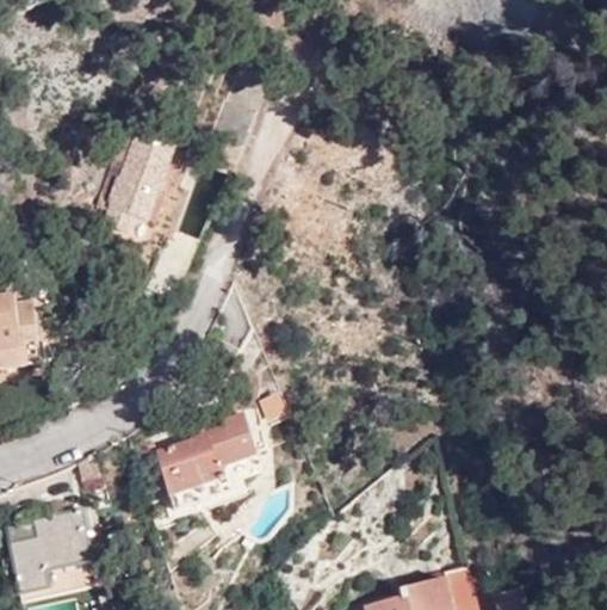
[(150,220),(178,147),(137,131),(122,177),(116,174),(107,197),(112,198),(104,222),(128,232),(132,215),(150,220)]
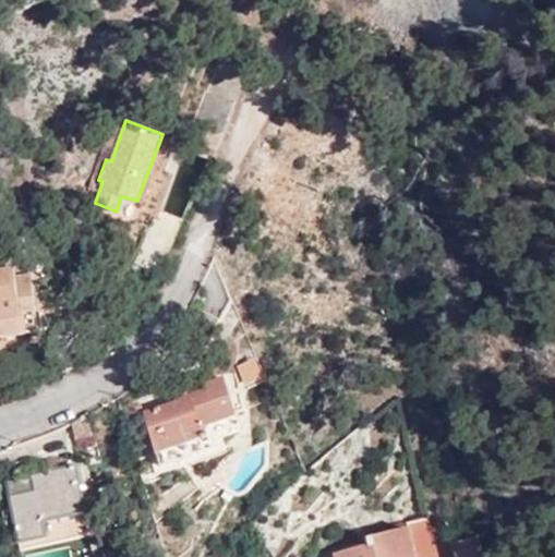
[(195,123),(192,121),(184,138),(213,148),(214,147),(190,135),(195,123)]
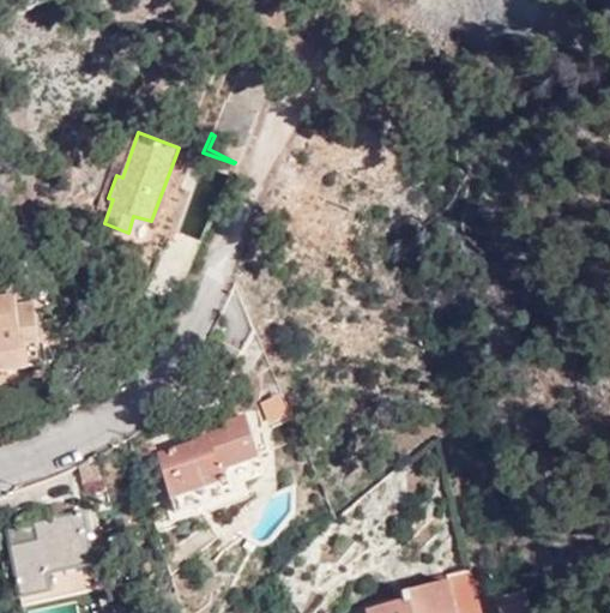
[(0,367),(20,365),(18,343),(35,340),(30,308),(13,310),(12,294),(0,295),(0,367)]
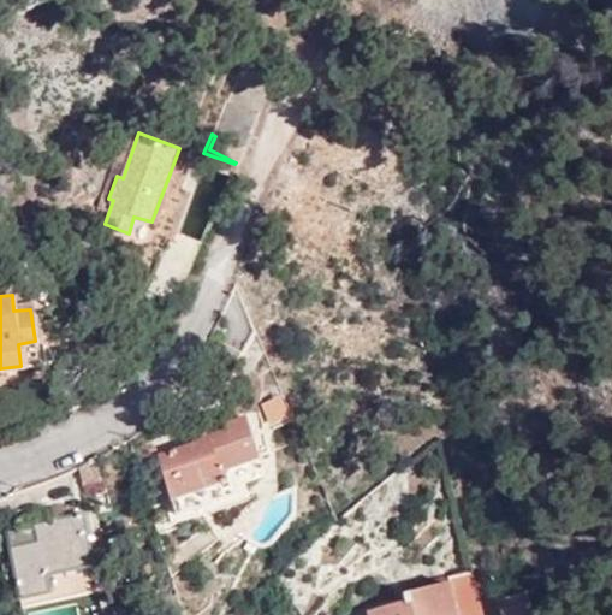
[(267,427),(289,421),(281,395),(260,402),(267,427)]
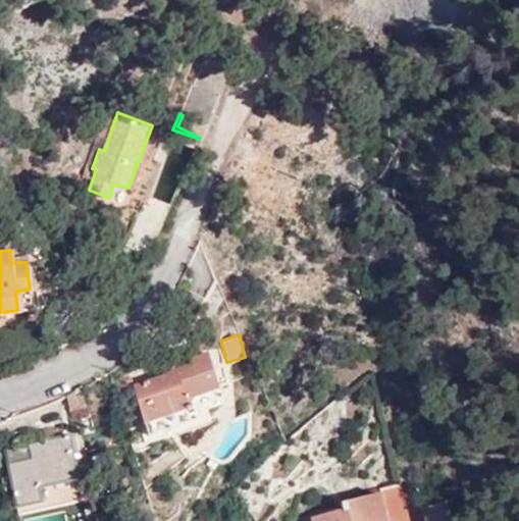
[(162,373),(133,383),(146,424),(190,410),(187,401),(219,391),(207,352),(159,367),(162,373)]
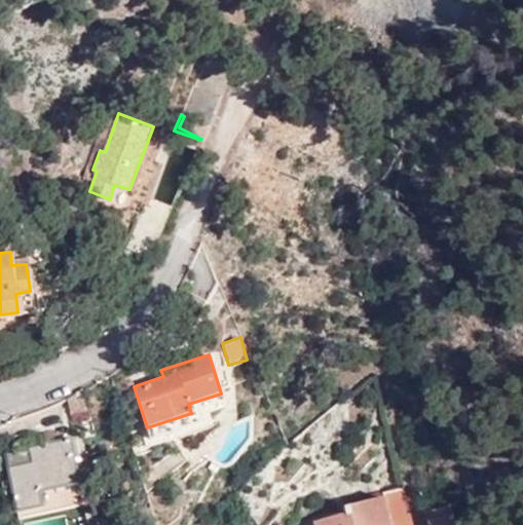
[(80,388),(66,398),(70,413),(84,410),(80,388)]
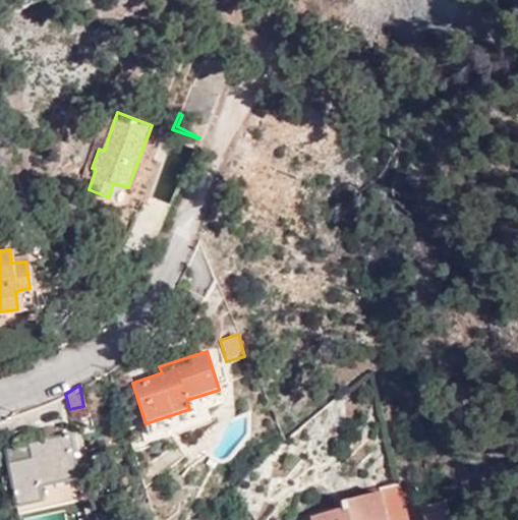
[(68,431),(1,446),(16,515),(82,501),(68,431)]
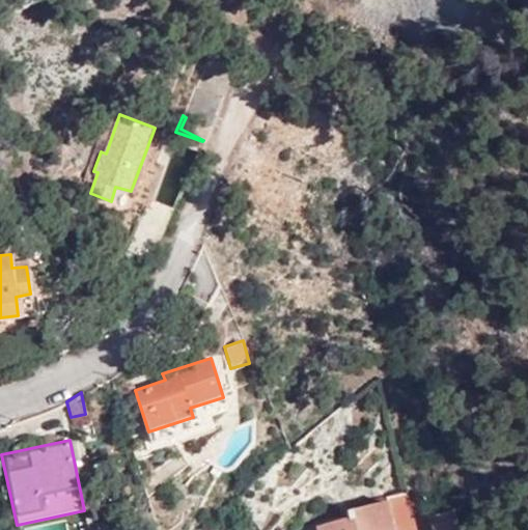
[(412,529),(415,529),(405,489),(386,493),(388,501),(355,509),(356,517),(314,526),(314,529),(412,529)]
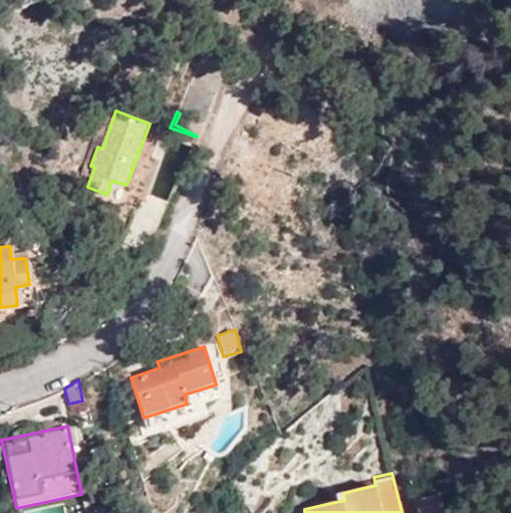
[(436,512),(444,511),(438,494),(415,500),(418,512),(436,512)]
